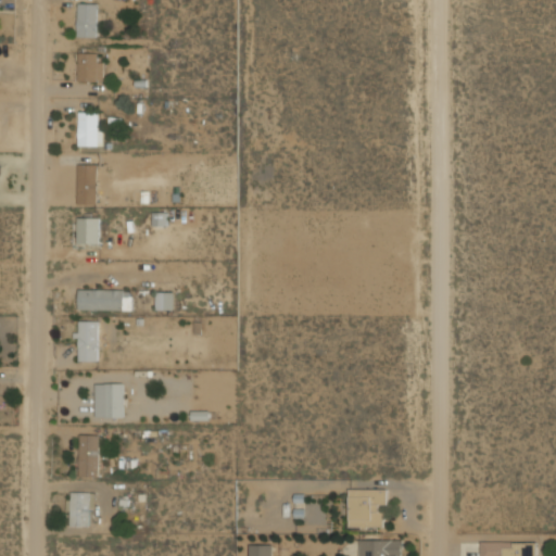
[(77,36),(97,37),(98,2),(77,2),(77,36)]
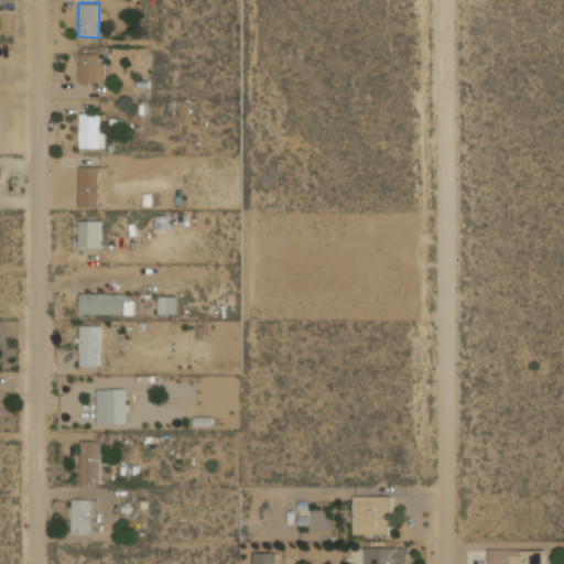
[(106,82),(106,61),(97,61),(97,52),(79,52),(79,82),(106,82)]
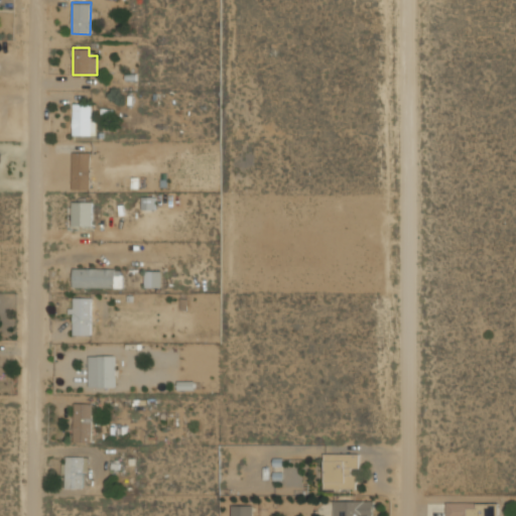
[(73,135),(95,135),(95,104),(73,104),(73,135)]
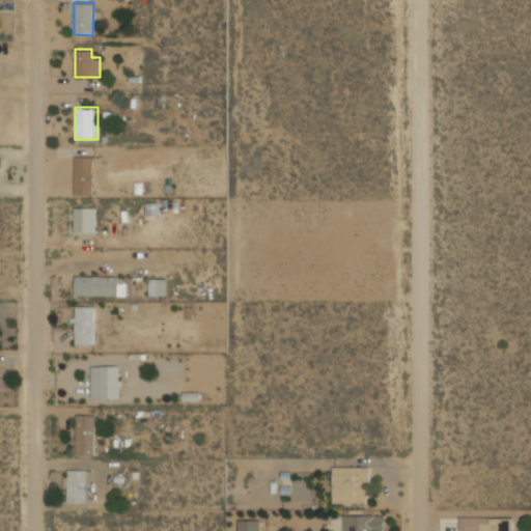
[(75,194),(93,194),(93,156),(75,156),(75,194)]
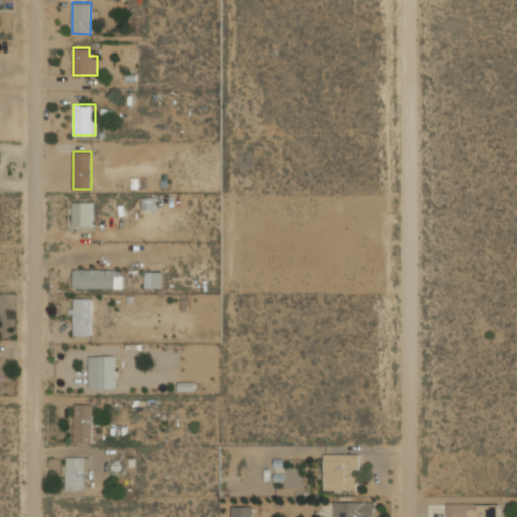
[(73,226),(93,226),(93,201),(73,201),(73,226)]
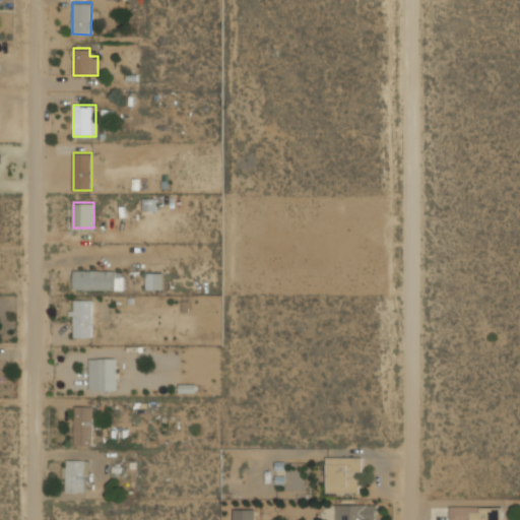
[(124,269),(73,269),(73,288),(124,288),(124,269)]
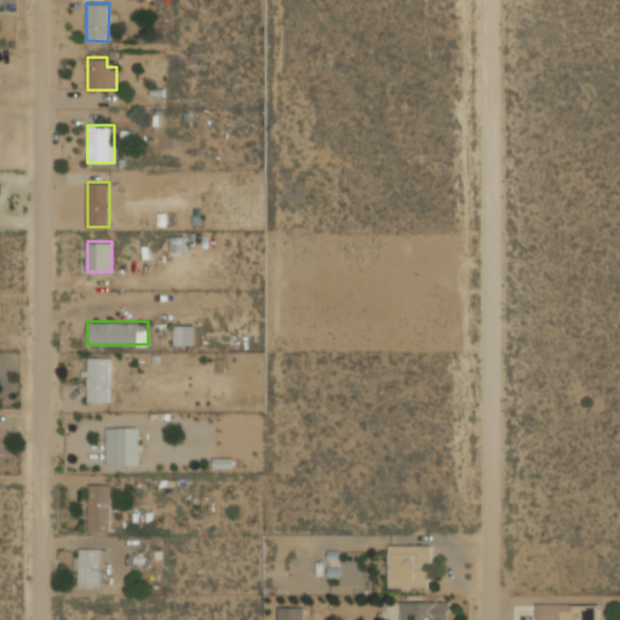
[(194,344),(194,325),(173,325),(173,344),(194,344)]
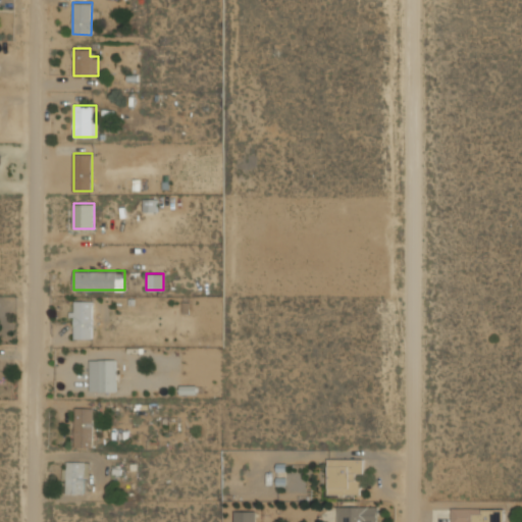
[(92,300),(72,300),(72,337),(92,337),(92,300)]
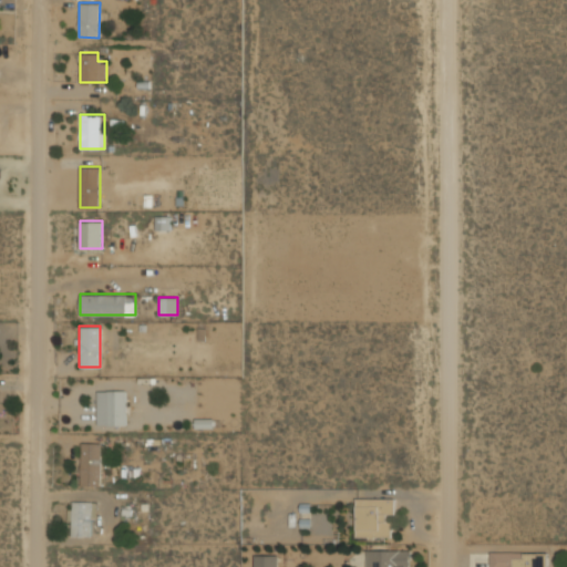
[(126,390),(98,390),(98,424),(126,424),(126,390)]
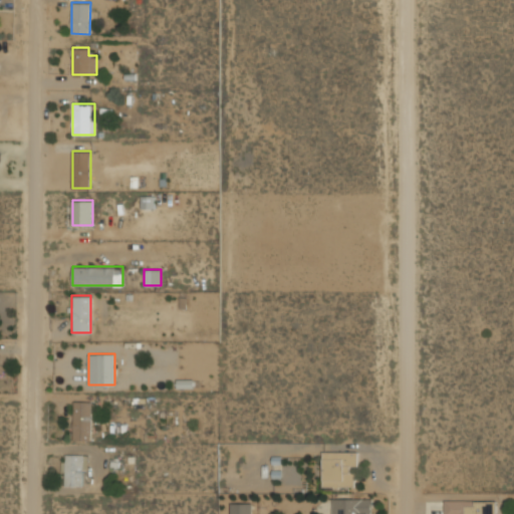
[(91,401),(73,401),(73,440),(91,440),(91,401)]
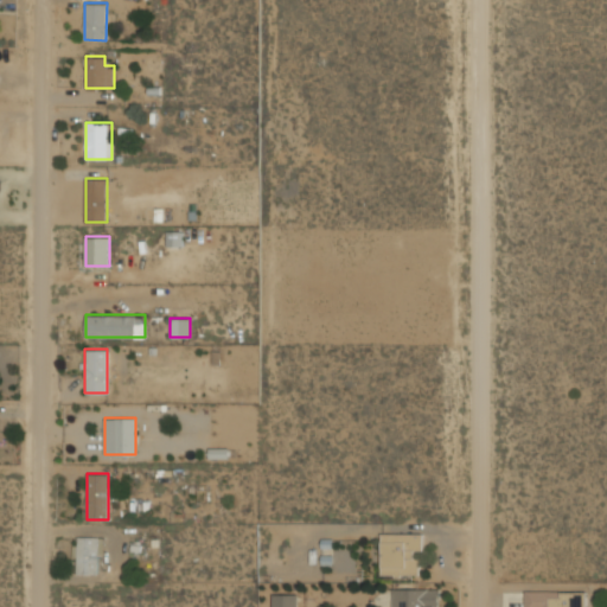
[(422,575),(422,532),(381,532),(381,575),(422,575)]
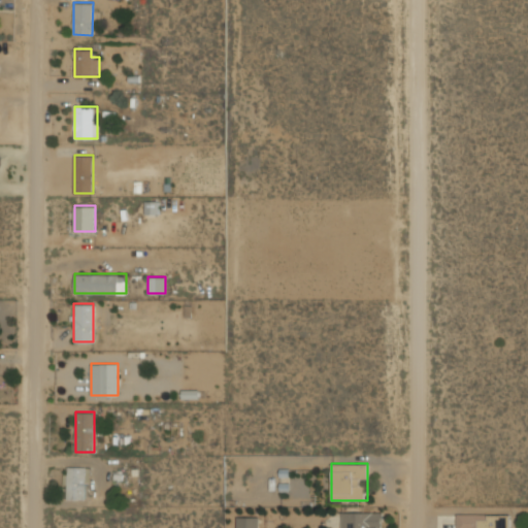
[(86,499),(86,466),(65,466),(65,499),(86,499)]
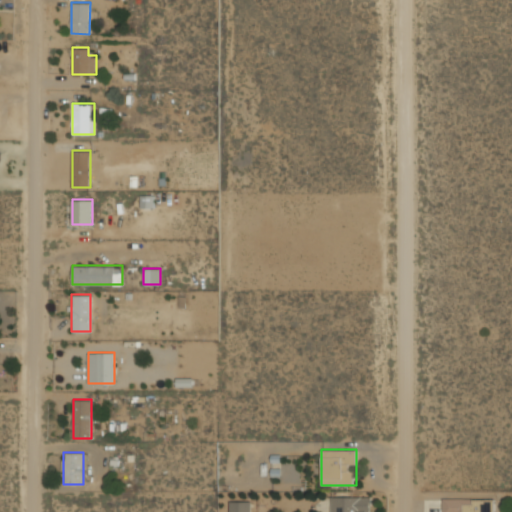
[(371,511),(371,495),(330,496),(330,511),(371,511)]
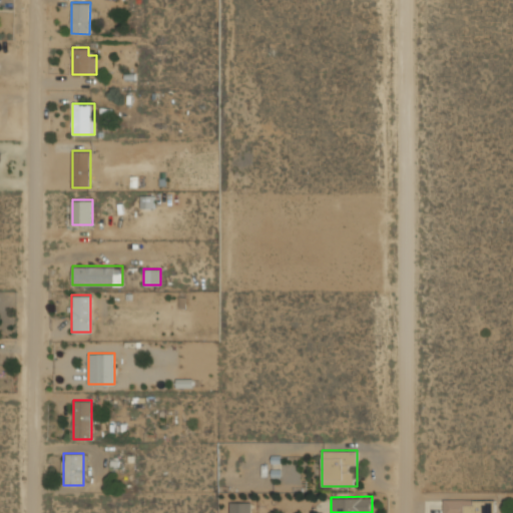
[(497,512),(497,498),(444,500),(444,512),(497,512)]
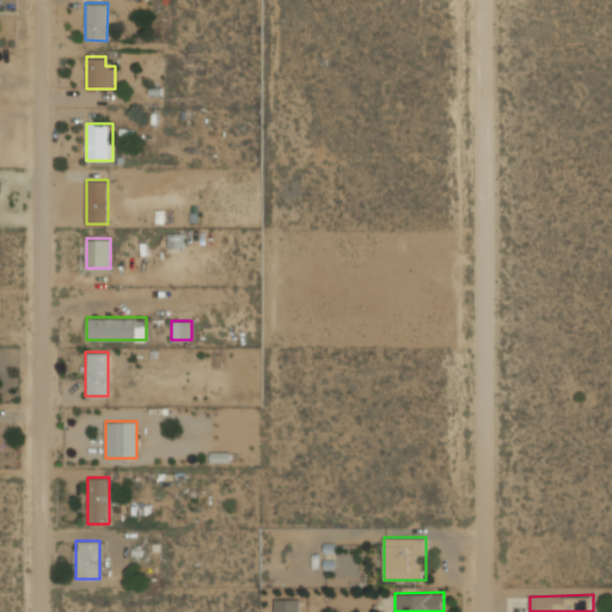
[(275,611),(300,611),(300,599),(275,599),(275,611)]
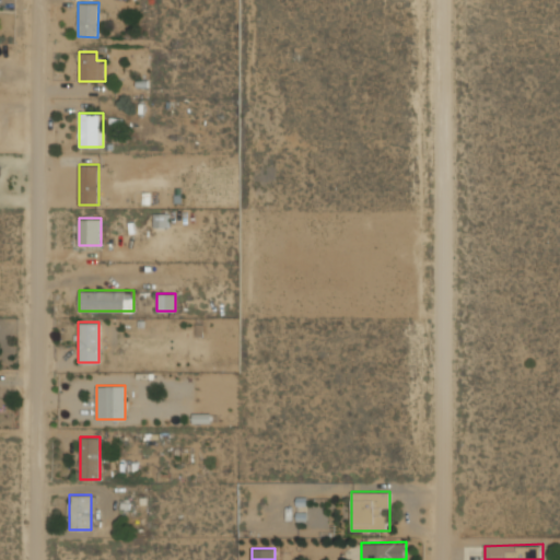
All buildings are outlined.
